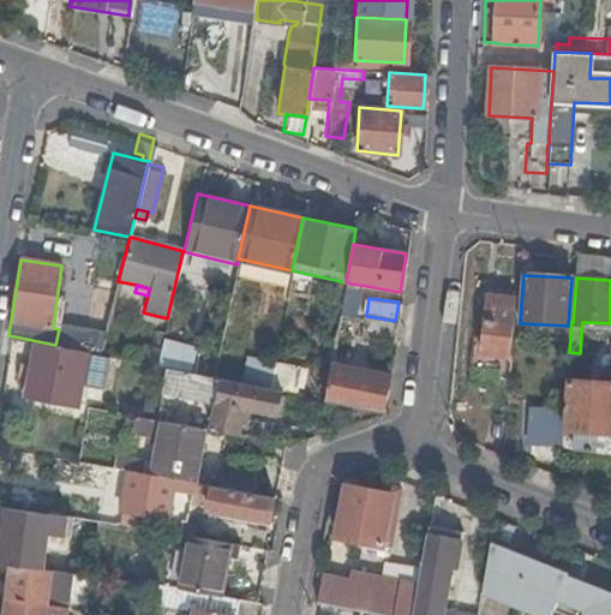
[(508,357),(514,300),(487,298),(483,354),(508,357)]
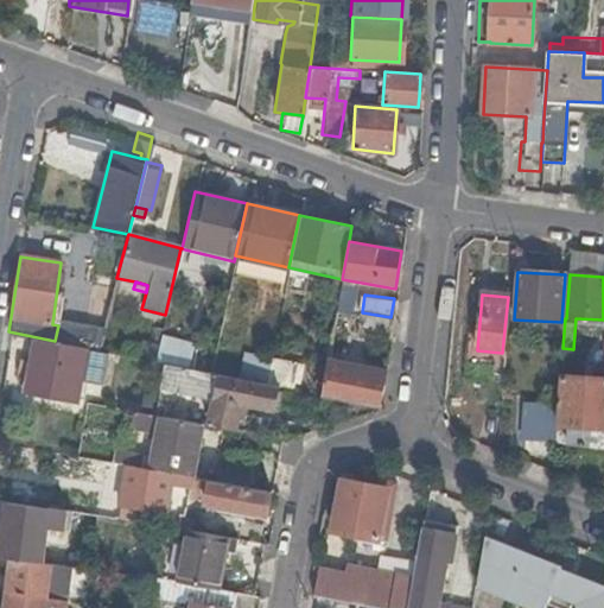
[(332,325),(388,334),(390,317),(362,312),(342,310),(335,309),(332,325)]
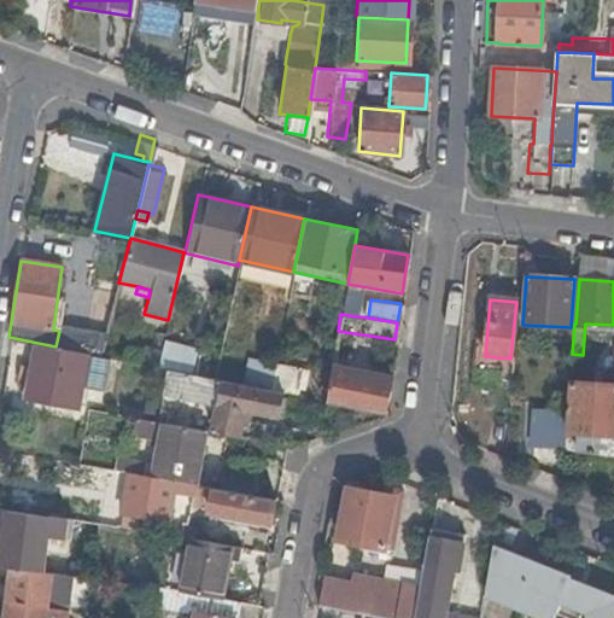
[(168,369),(191,374),(196,350),(163,340),(161,350),(156,366),(168,369)]
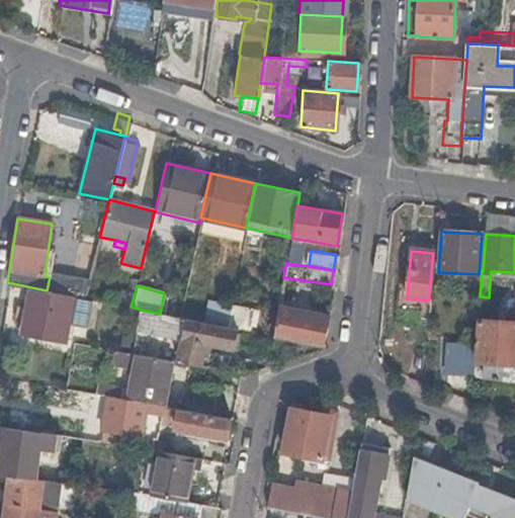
[(27,289),(19,333),(56,340),(65,341),(73,297),(27,289)]
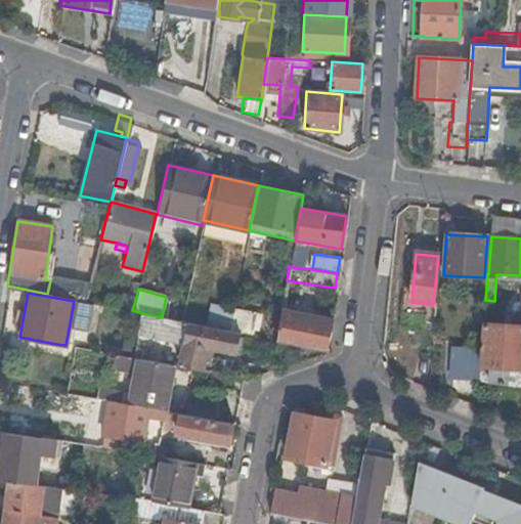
[(120,294),(117,307),(132,310),(136,297),(120,294)]
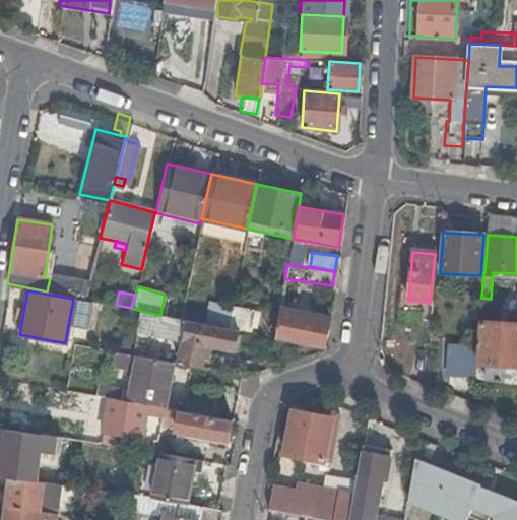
[(74,327),(87,329),(91,304),(78,301),(74,327)]
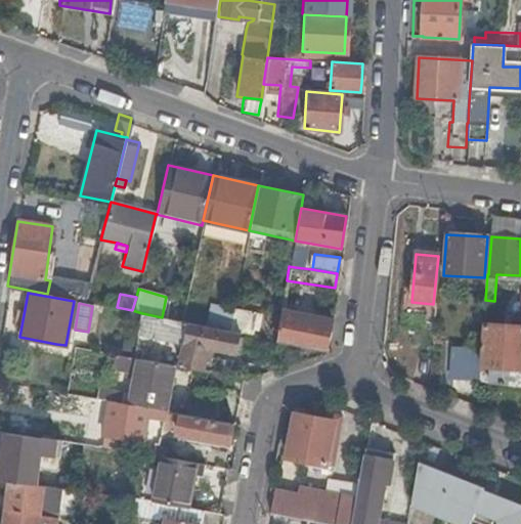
[(208,304),(204,325),(227,331),(232,308),(208,304)]
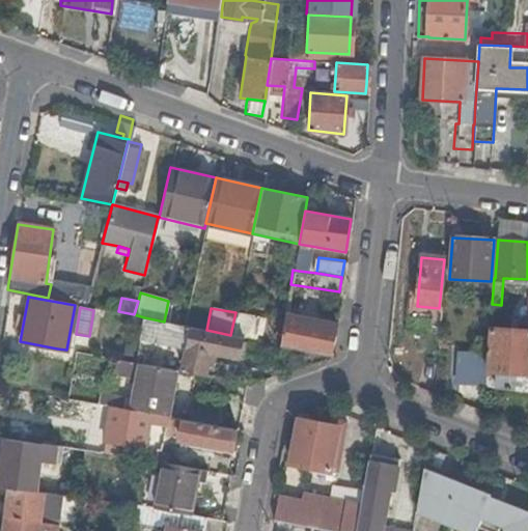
[(334,323),(284,313),(278,344),(330,354),(334,323)]
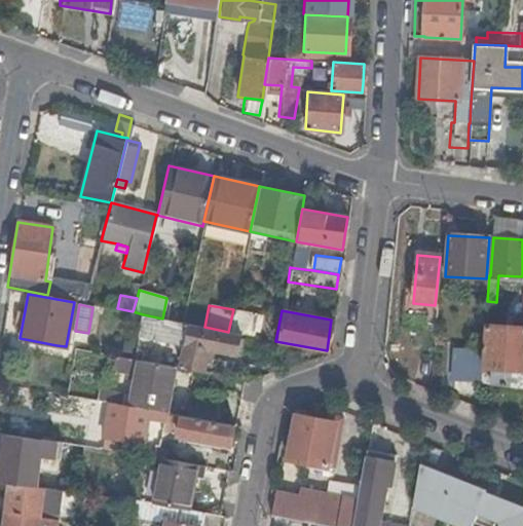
[(237,312),(233,327),(251,330),(254,315),(237,312)]
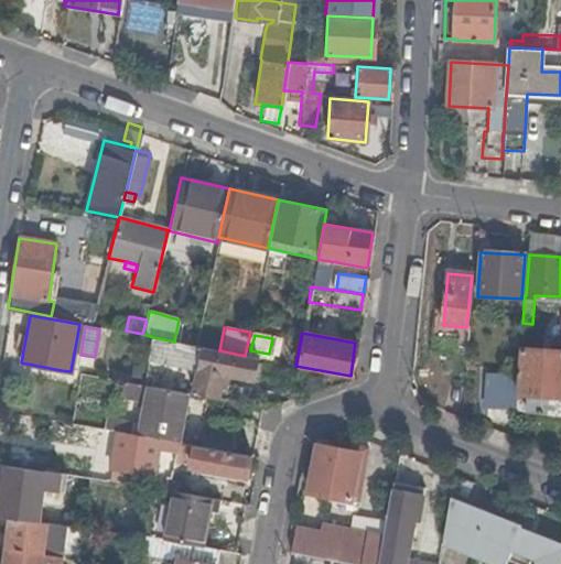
[(251,380),(256,358),(245,356),(219,350),(201,346),(194,345),(174,342),(153,337),(149,361),(190,369),(193,356),(198,358),(192,394),(217,399),(222,375),(251,380)]
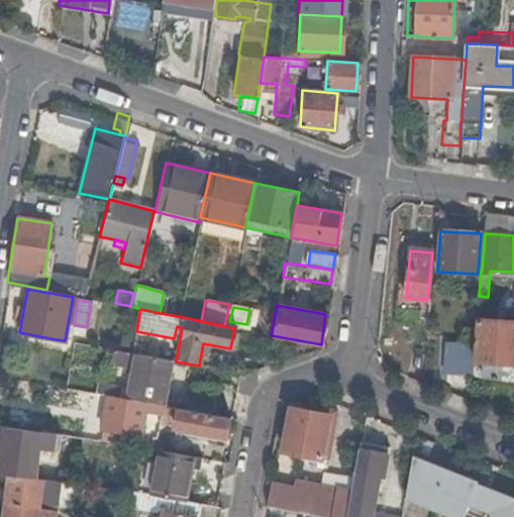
[(513,322),(477,320),(474,377),(510,382),(513,382),(513,322)]
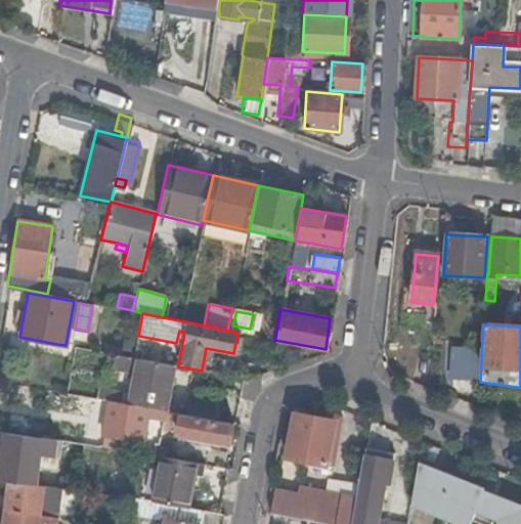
[(64,348),(66,345),(56,344),(19,337),(19,340),(64,348)]
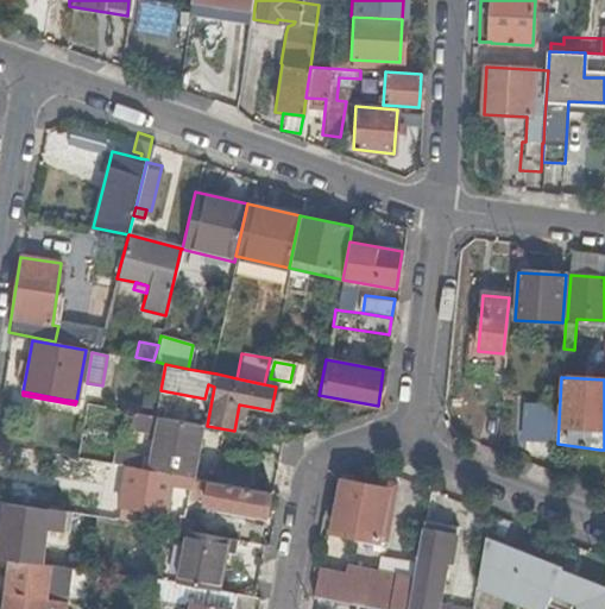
[(156,428),(149,470),(152,470),(171,473),(178,475),(186,476),(190,477),(200,425),(132,412),(128,428),(145,431),(146,426),(156,428)]
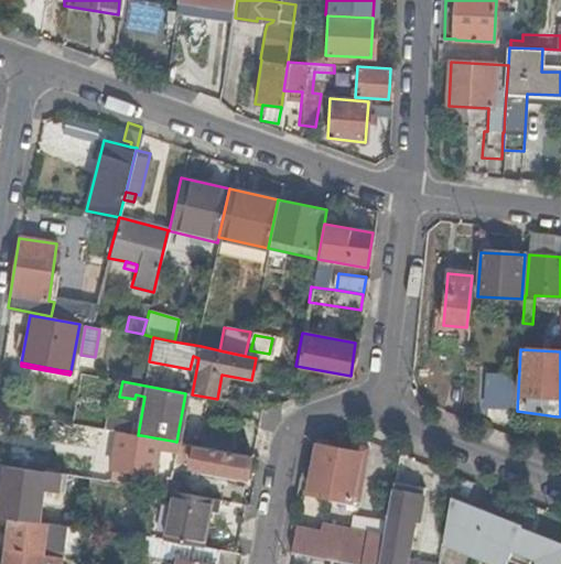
[(105,416),(103,429),(111,431),(118,432),(123,432),(125,425),(119,424),(119,419),(105,416)]
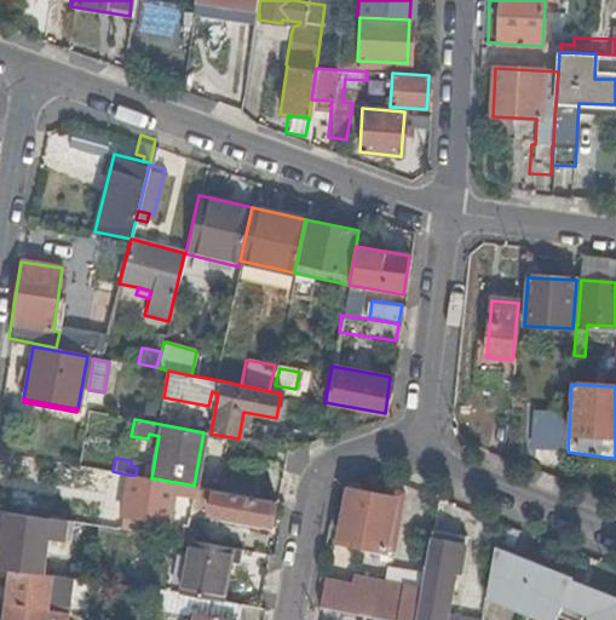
[(220,471),(217,489),(225,492),(228,493),(242,495),(246,476),(220,471)]
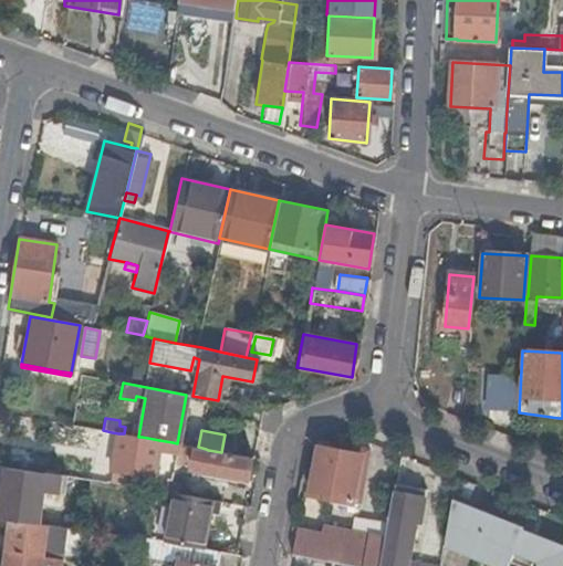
[(152,479),(159,440),(142,437),(138,437),(124,433),(118,433),(111,471),(152,479)]
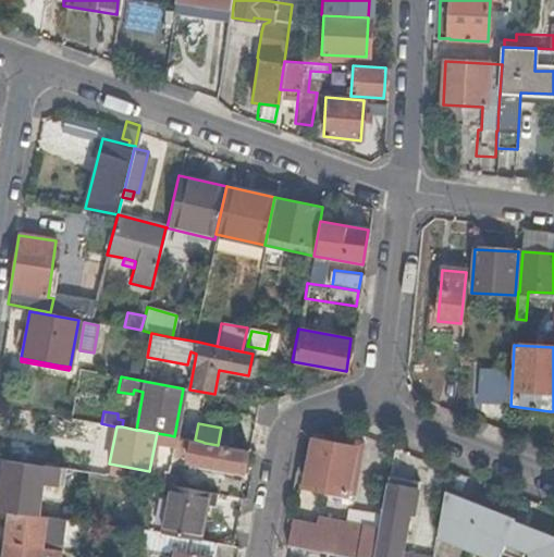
[(242,471),(246,450),(218,445),(205,443),(202,442),(195,440),(181,437),(174,436),(170,435),(163,434),(160,449),(173,452),(173,455),(180,456),(182,445),(188,446),(186,460),(242,471)]
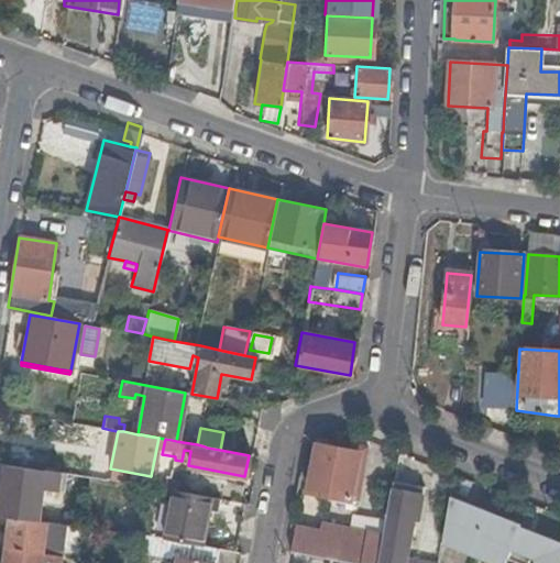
[(315,443),(306,490),(359,499),(368,446),(359,444),(358,451),(315,443)]
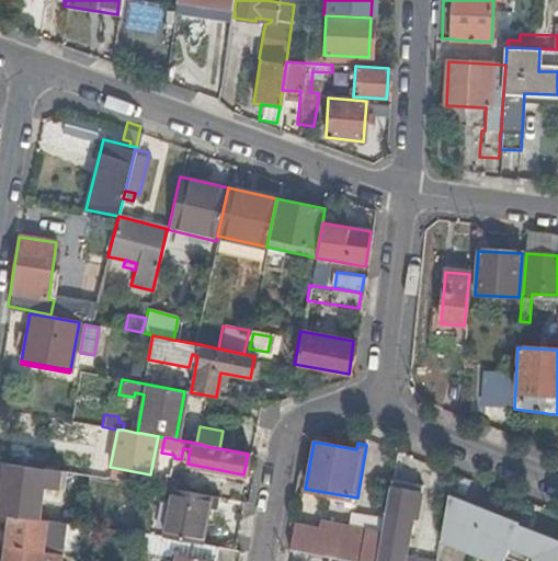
[(36,519),(38,500),(41,484),(67,488),(68,476),(48,472),(48,471),(4,465),(0,493),(2,494),(0,507),(0,514),(9,516),(36,519)]
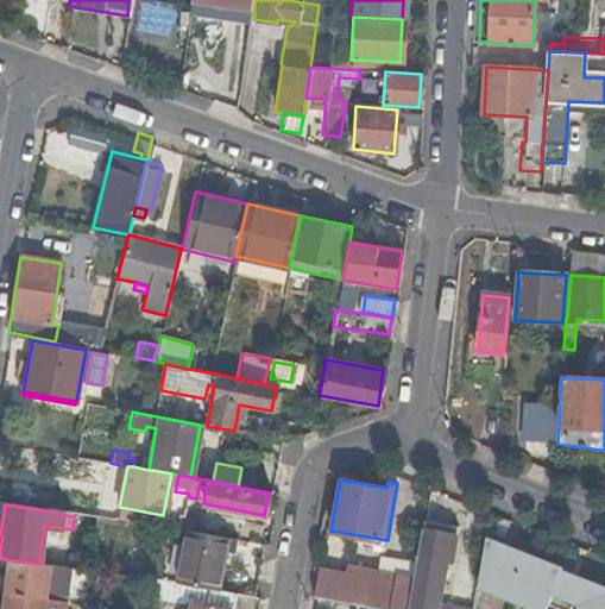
[(178,518),(176,529),(183,531),(190,532),(191,520),(178,518)]
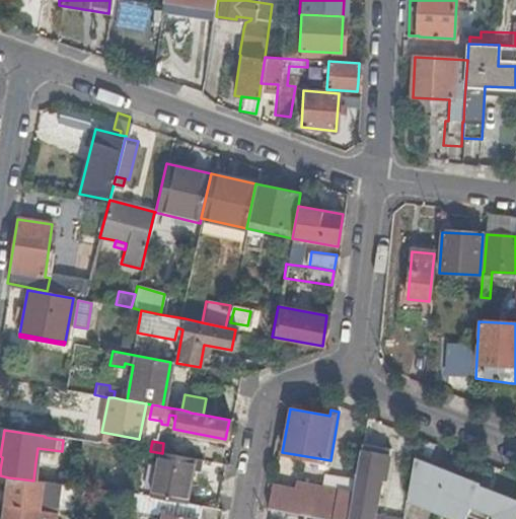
[(388,449),(361,444),(352,493),(347,518),(371,518),(378,478),(383,479),(388,449)]
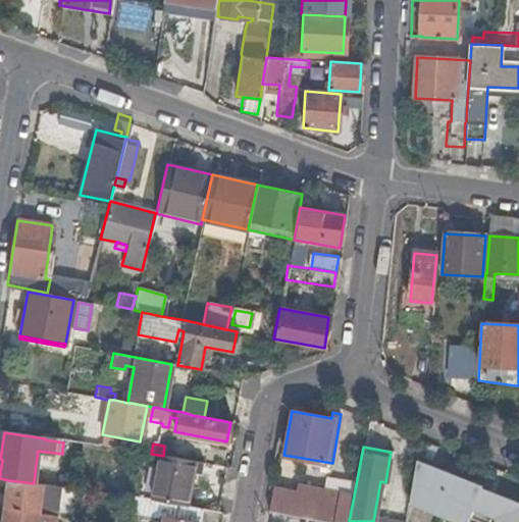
[(185,506),(192,462),(163,456),(157,455),(149,499),(174,504),(185,506)]
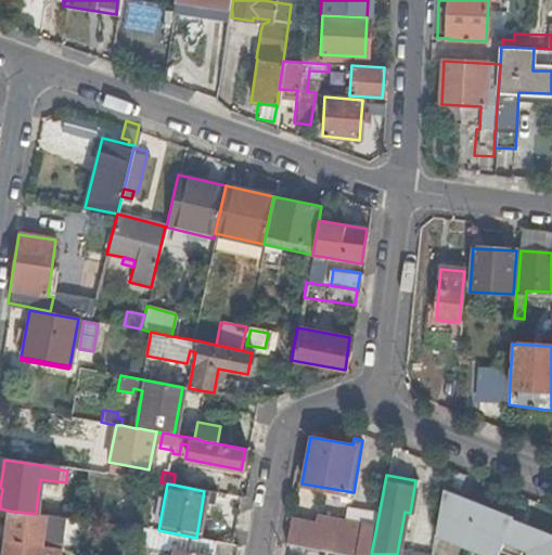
[(551,554),(551,532),(443,489),(436,536),(484,554),(498,554),(503,542),(526,551),(525,554),(551,554)]
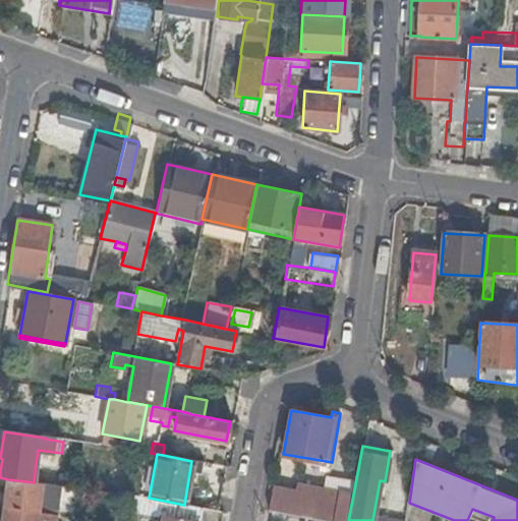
[(54,511),(58,485),(51,484),(34,482),(8,479),(4,508),(37,512),(37,510),(54,511)]
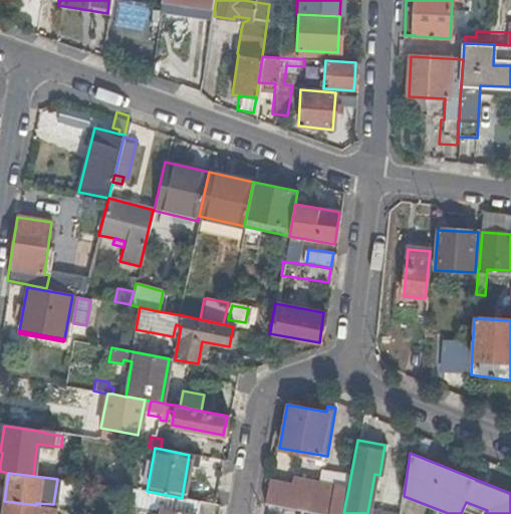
[(290,485),(263,480),(262,481),(259,502),(298,510),(320,513),(343,513),(348,488),(292,478),(290,485)]
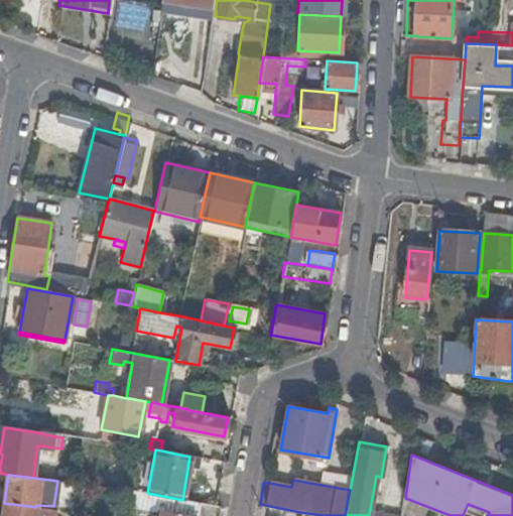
[(195,515),(198,503),(182,500),(172,498),(147,493),(128,490),(126,505),(157,510),(155,515),(195,515)]
